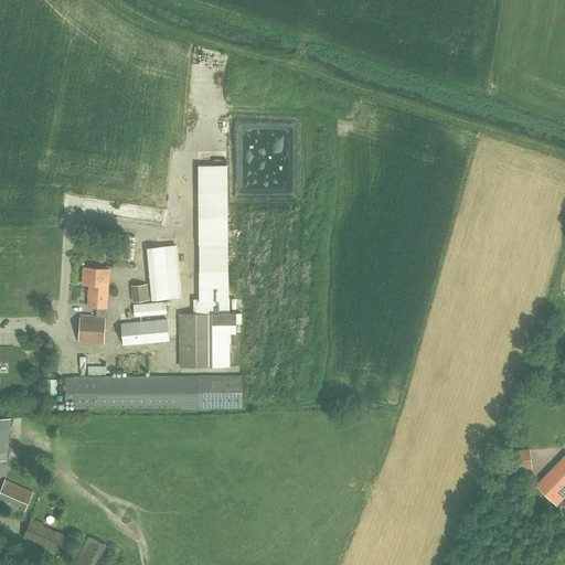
[(194,299),(194,313),(179,313),(180,365),(213,365),(227,365),(227,333),(236,333),(236,313),(227,313),(227,166),(199,166),(200,299),(194,299)]
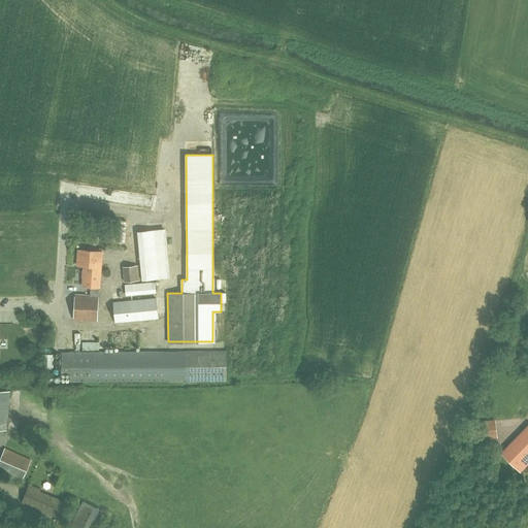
[(137,234),(139,258),(141,281),(165,278),(169,278),(165,231),(137,234)]
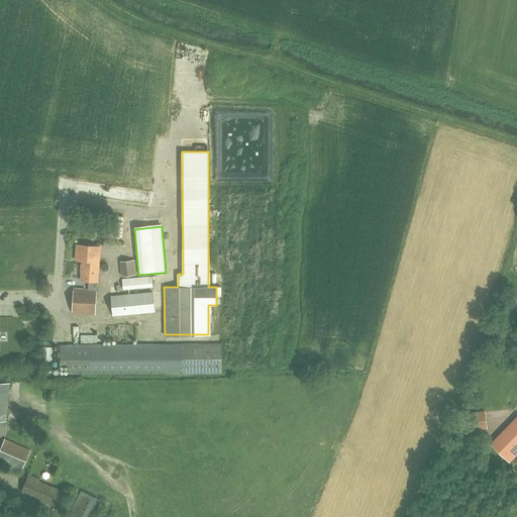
[(87,290),(96,291),(96,283),(99,246),(76,245),(75,261),(82,262),(80,281),(88,282),(87,290)]
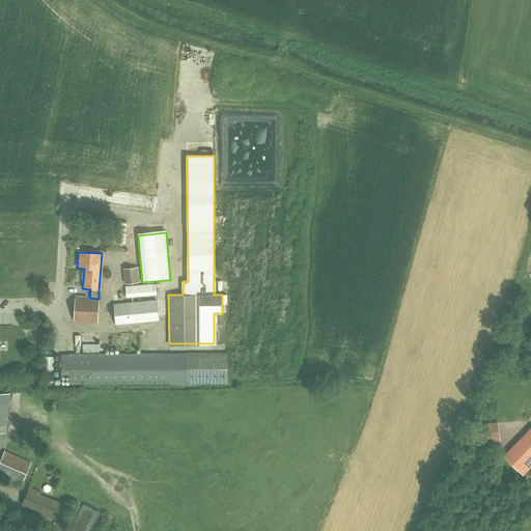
[(123,284),(138,283),(137,267),(123,268),(123,284)]
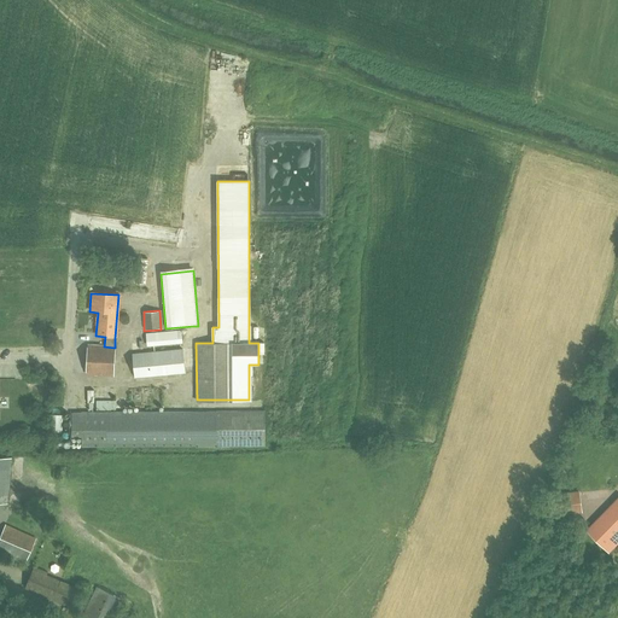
[(147,347),(181,344),(179,332),(145,334),(147,347)]
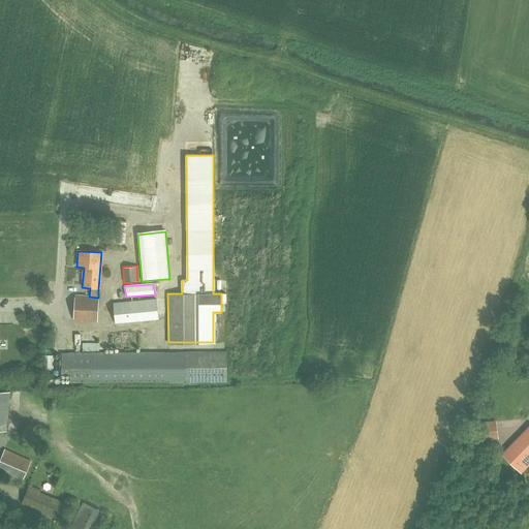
[(74,296),(73,321),(96,322),(98,298),(89,297),(74,296)]
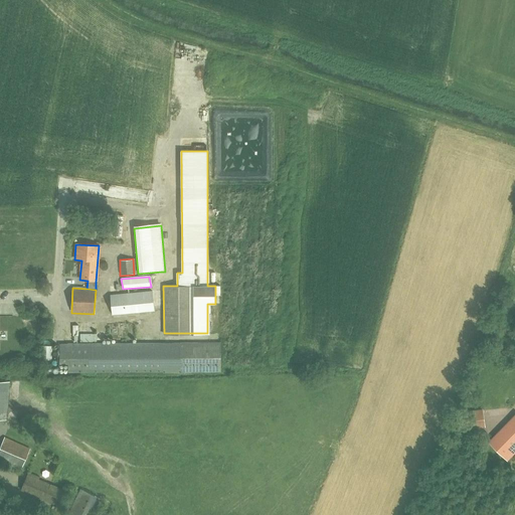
[(153,311),(152,292),(110,296),(112,315),(153,311)]
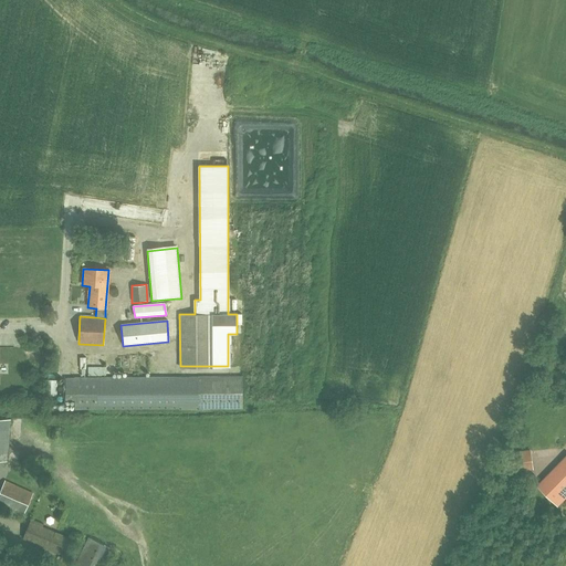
[(219,408),(242,408),(242,377),(75,378),(69,378),(67,409),(189,408),(189,409),(219,409),(219,408)]
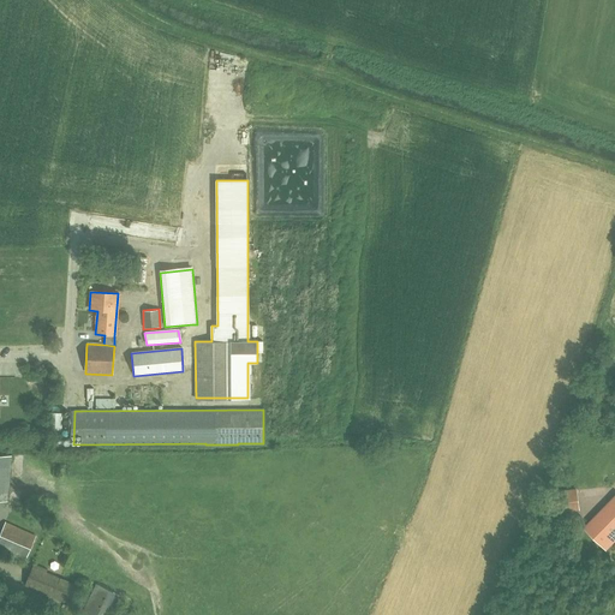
[(11,457),(0,455),(0,500),(6,501),(11,457)]
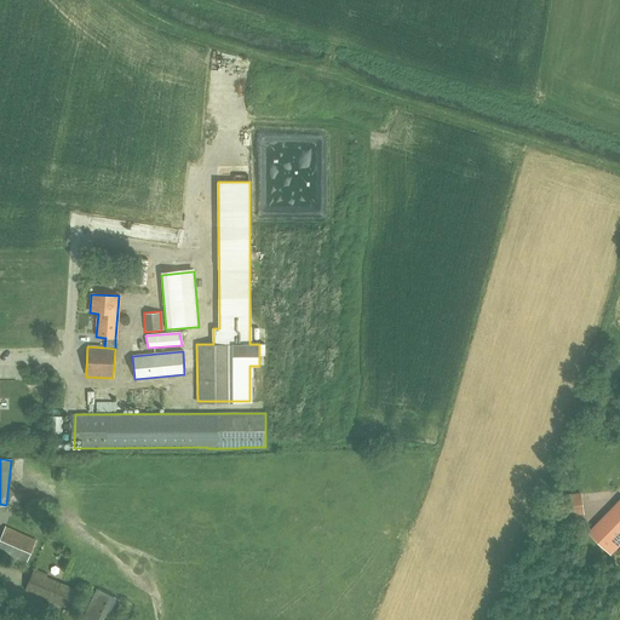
[(581,515),(580,494),(552,498),(554,517),(581,515)]
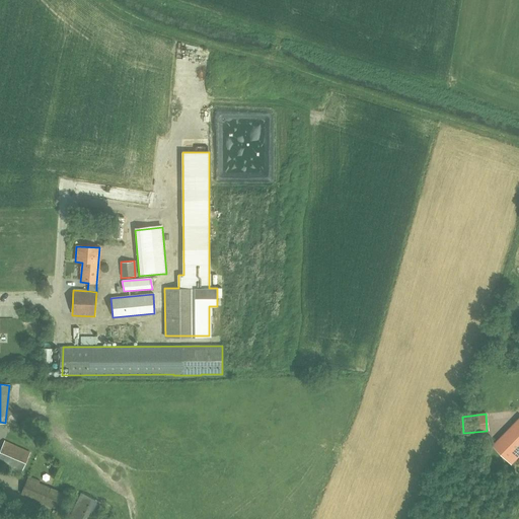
[(518,424),(500,443),(495,447),(510,462),(518,452),(518,424)]
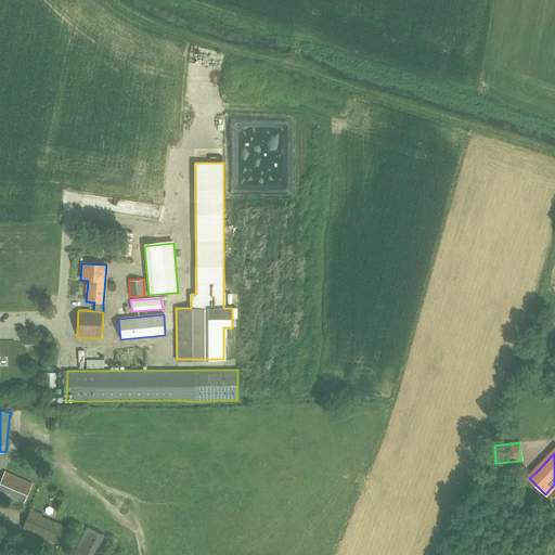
[(0,498),(22,507),(34,483),(4,472),(0,481),(0,498)]
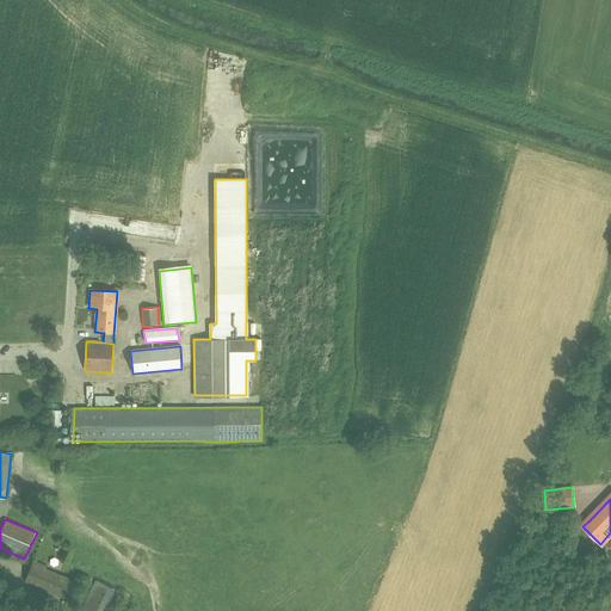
[(80,584),(45,571),(47,566),(34,560),(25,581),(73,602),(80,584)]
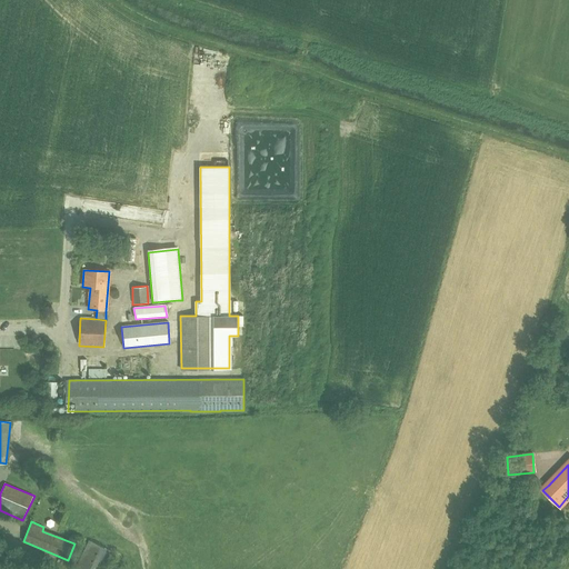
[(103,568),(112,551),(89,540),(76,568),(103,568)]
